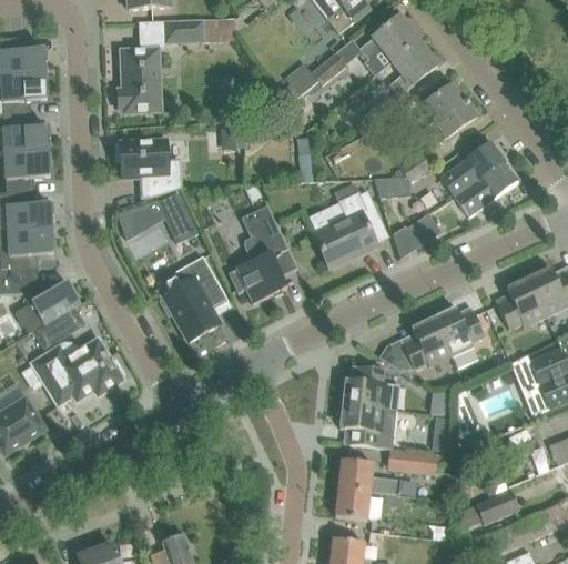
[(127,0),(128,9),(170,7),(169,0),(127,0)]
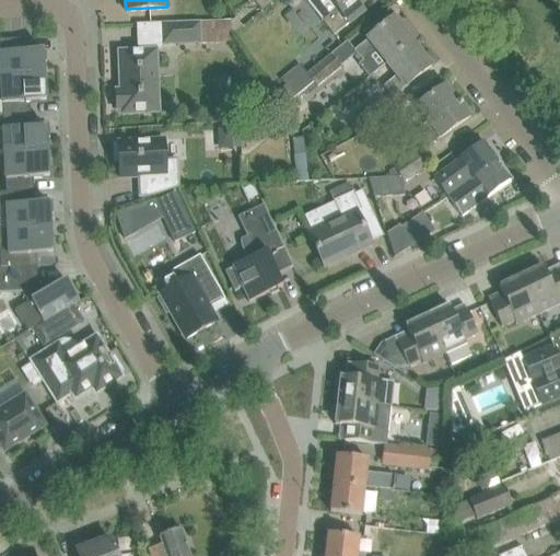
[(308,0),(322,16),(334,33),(364,8),(360,3),(363,0),(308,0)]
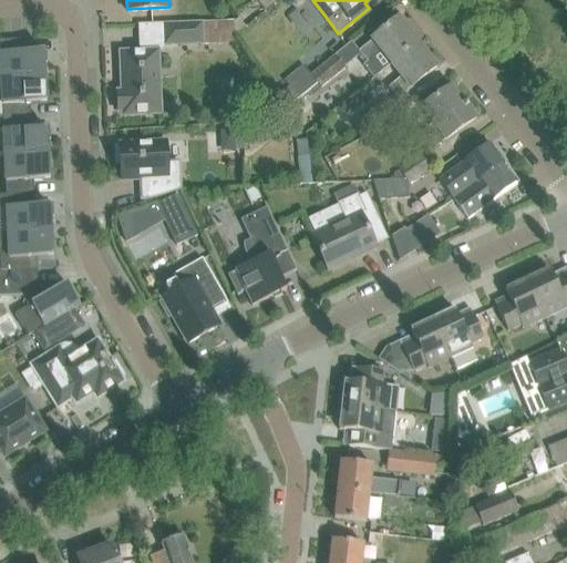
[(391,61),(418,40),(416,39),(422,36),(412,22),(406,27),(398,16),(358,48),(368,59),(380,48),(390,61),(391,61)]
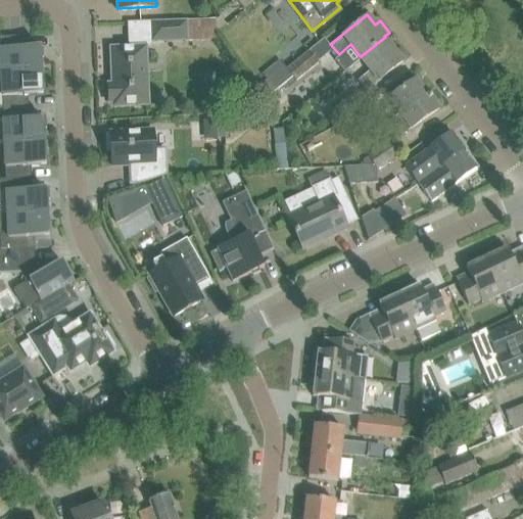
[(201,17),(186,18),(187,37),(201,36),(201,17)]
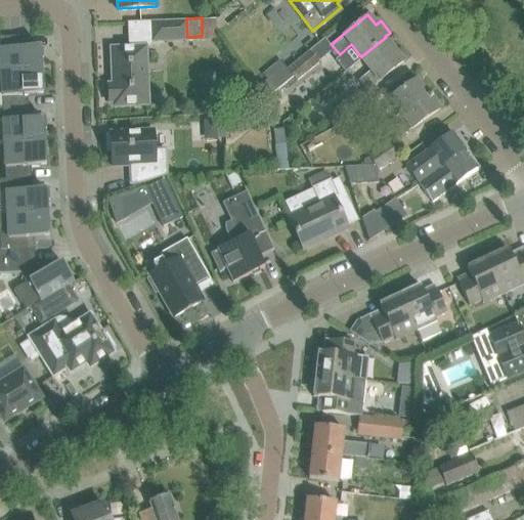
[(151,19),(153,38),(187,37),(186,18),(151,19)]
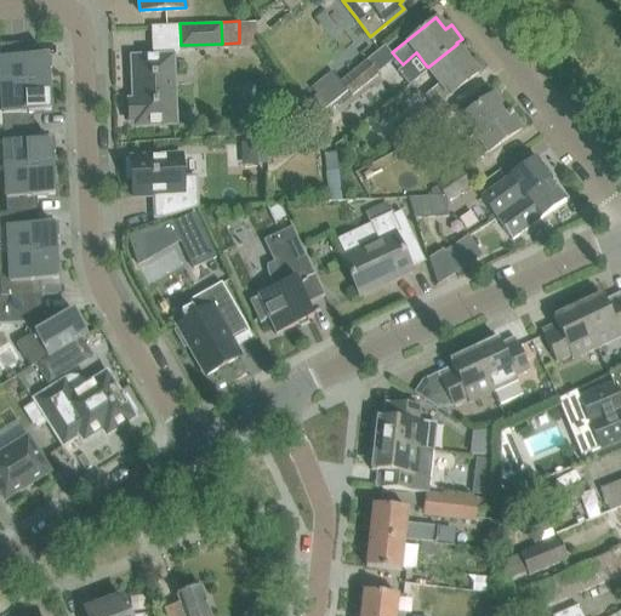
[(0,40),(0,53),(1,83),(50,81),(49,52),(32,53),(30,40),(0,40)]
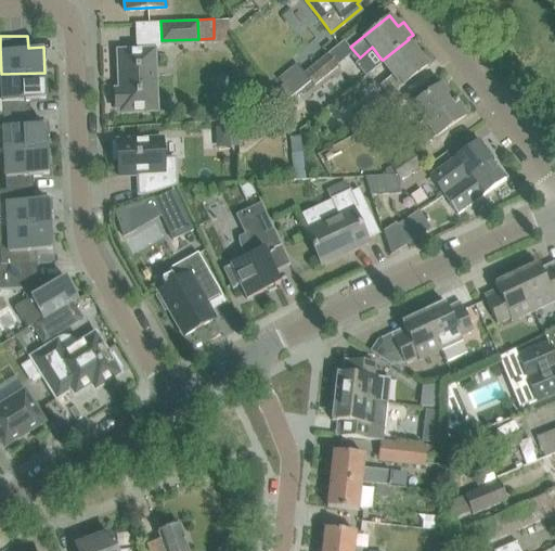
[(427,63),(409,39),(383,60),(392,72),(379,82),(388,93),(401,84),(427,63)]
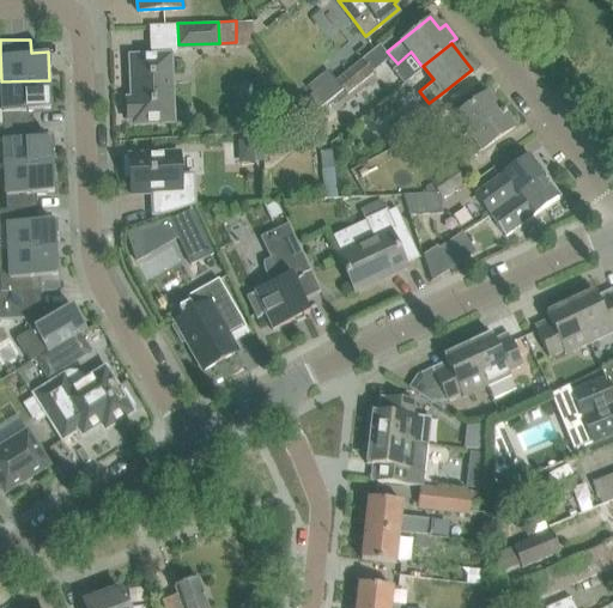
[(128,117),(133,117),(133,121),(174,120),(170,52),(131,53),(132,96),(127,96),(128,117)]
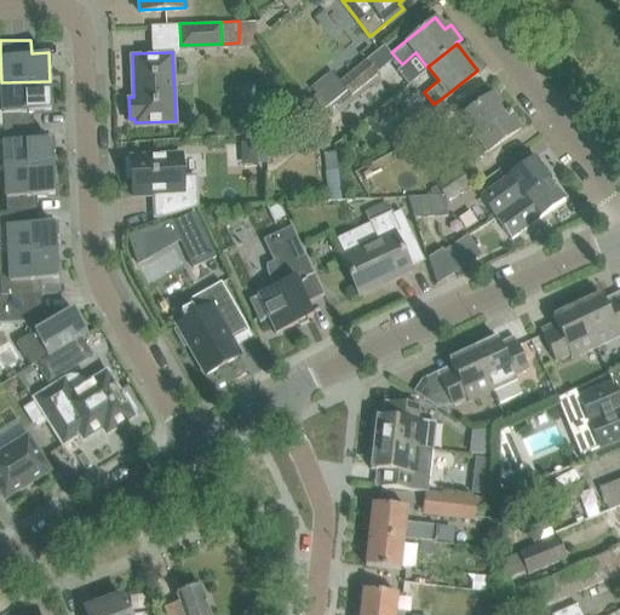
[(350,93),(378,70),(367,56),(339,78),(348,88),(350,93)]
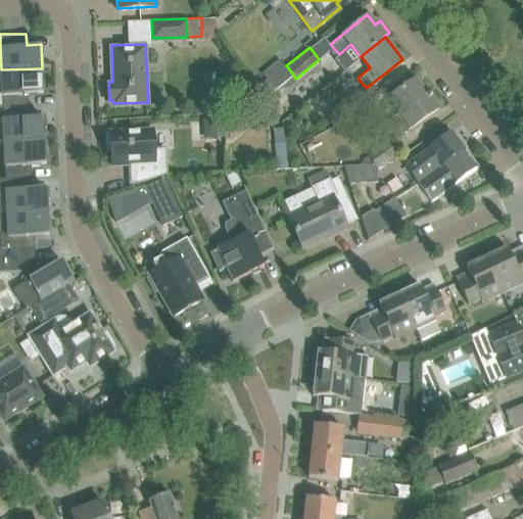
[(293,75),(286,65),(280,56),(262,71),(267,77),(257,84),(266,94),(293,75)]
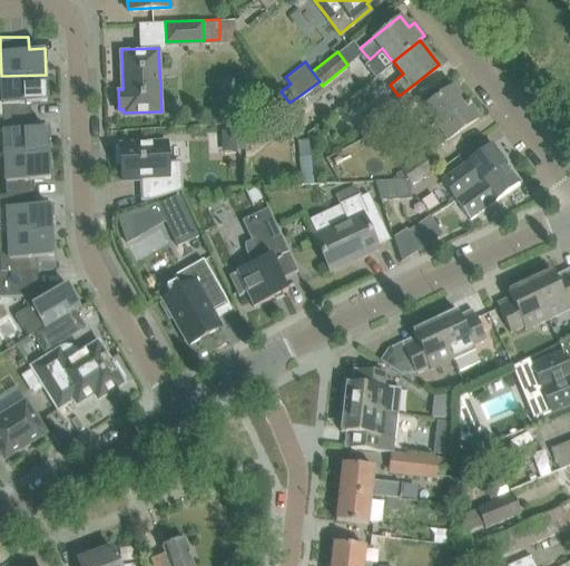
[(274,101),(272,62),(253,64),(255,103),(274,101)]
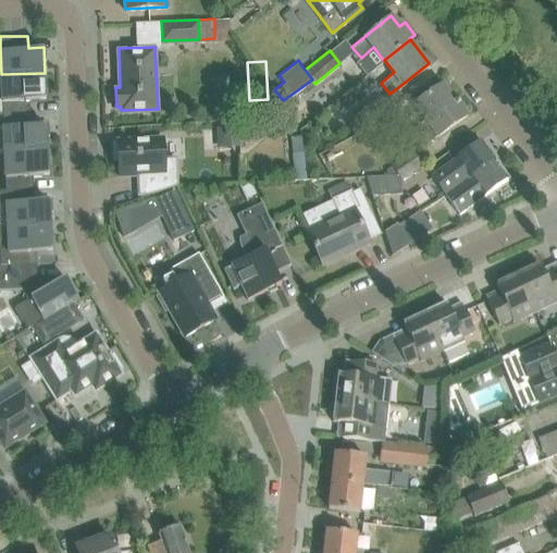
[(0,112),(3,112),(31,111),(31,99),(46,98),(45,73),(1,74),(0,74),(0,112)]
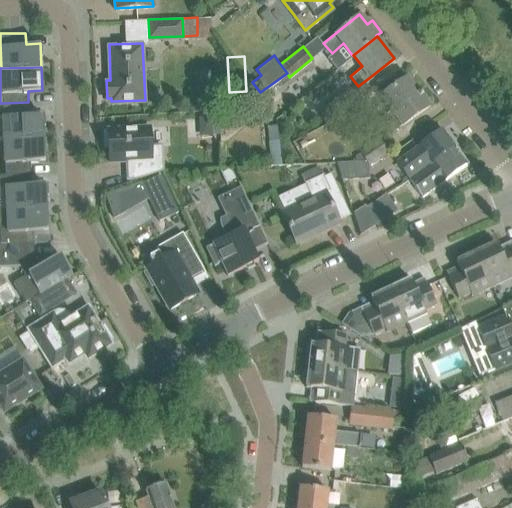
[(383,114),(393,129),(402,123),(430,104),(429,103),(426,105),(420,95),(423,93),(420,90),(418,91),(407,76),(391,88),(382,94),(392,108),(383,114)]
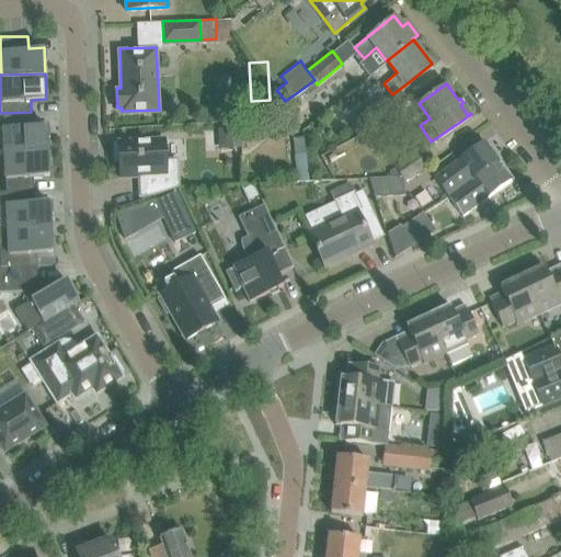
[(359,113),(368,127),(395,111),(386,97),(359,113)]
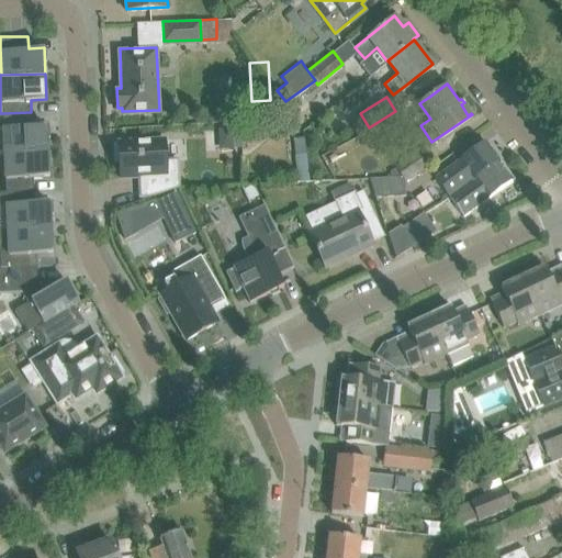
[(32,125),(31,112),(3,113),(3,123),(0,122),(0,152),(4,152),(48,149),(47,124),(32,125)]
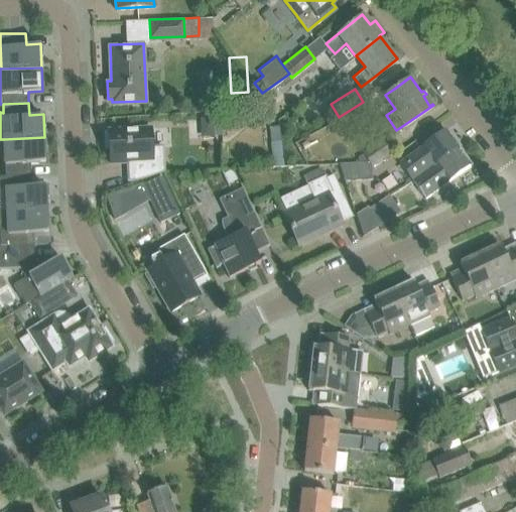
[(249,106),(221,108),(223,137),(251,135),(249,106)]
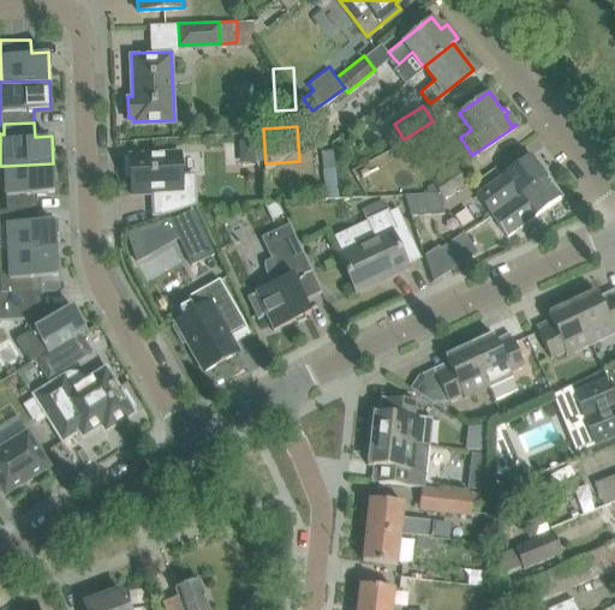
[(255,130),(240,130),(240,137),(248,144),(255,144),(255,130)]
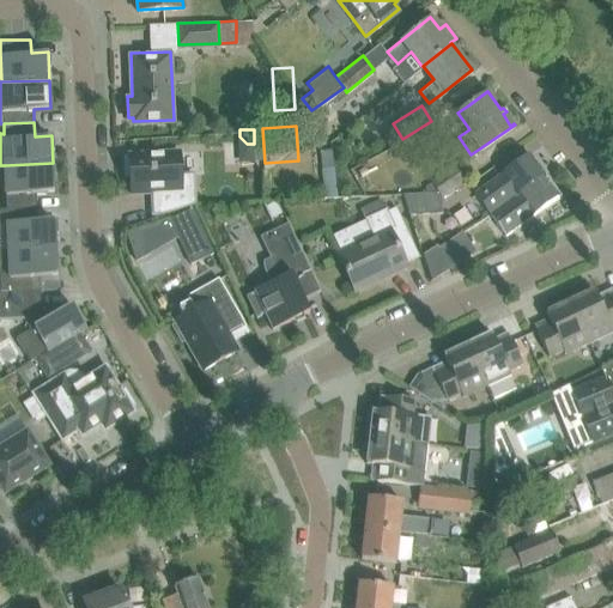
[(132,192),(152,190),(153,212),(164,211),(195,201),(194,172),(181,172),(181,150),(129,151),(131,154),(126,154),(127,172),(131,172),(132,192)]
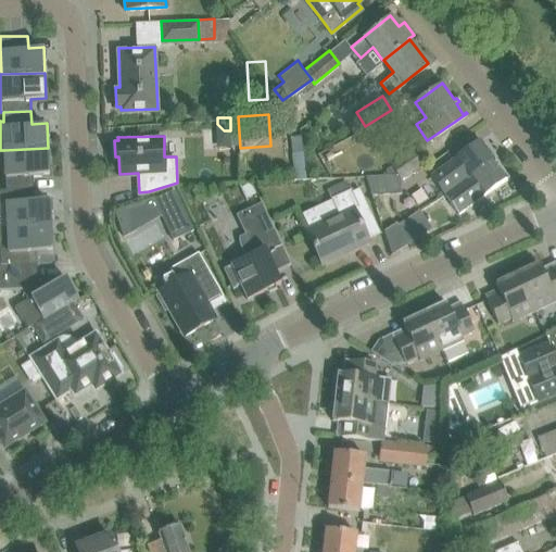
[(430,173),(445,193),(494,158),(480,137),(430,173)]
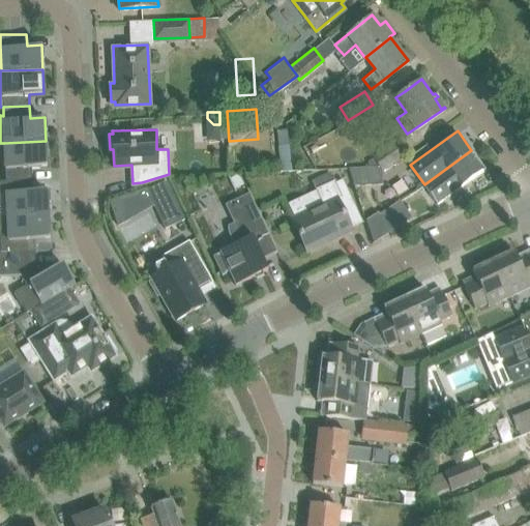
[(376,153),(384,165),(403,151),(395,140),(376,153)]
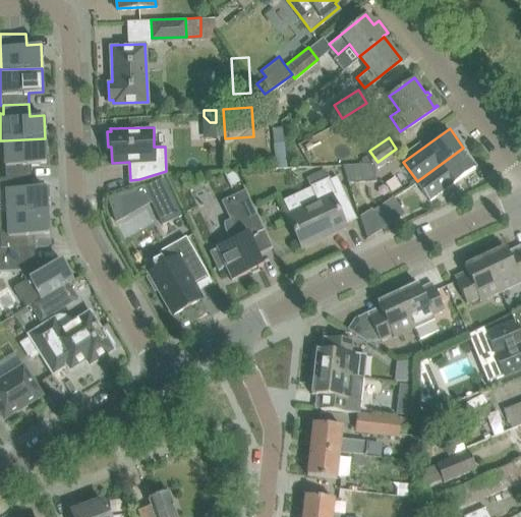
[(4,140),(6,176),(32,175),(32,163),(46,163),(45,138),(4,140)]
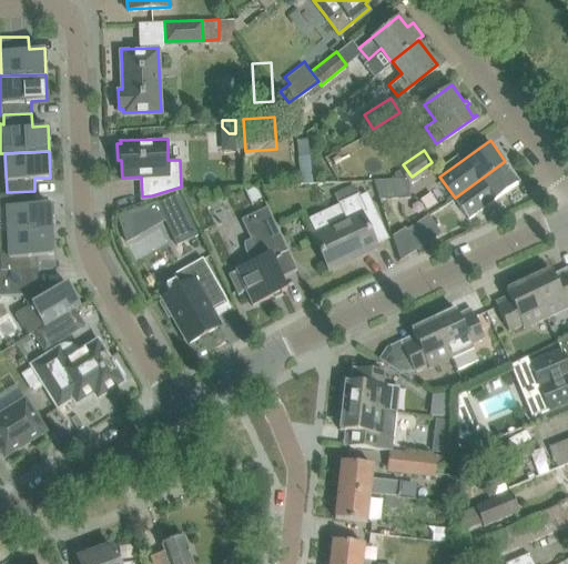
[(310,153),(298,154),(302,181),(313,180),(310,153)]
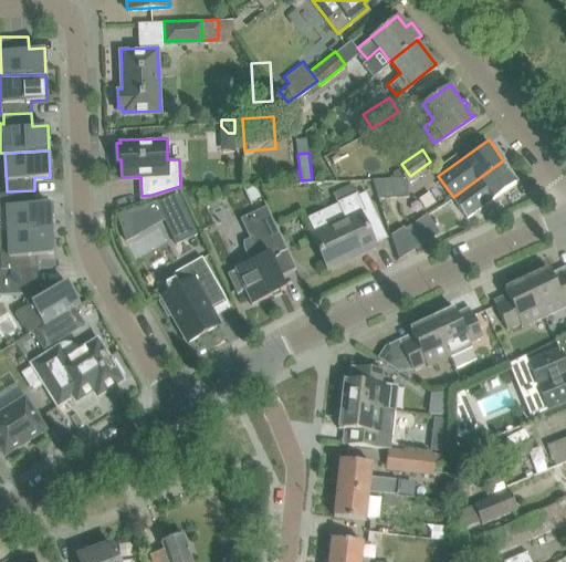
[(503,160),(453,197),(467,216),(516,179),(503,160)]
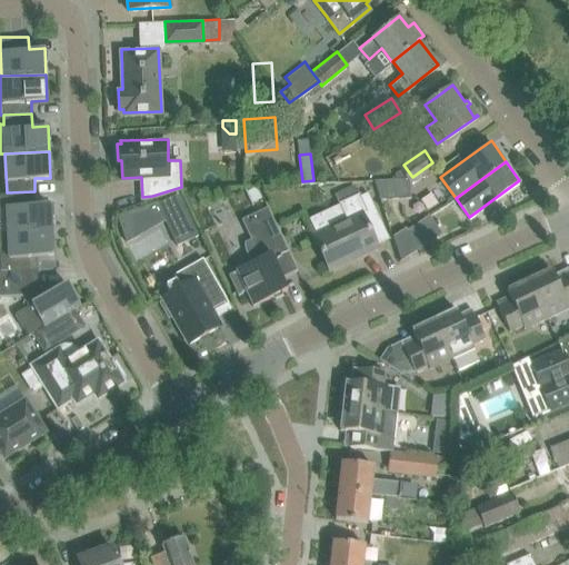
[(381,197),(391,197),(411,197),(410,182),(405,178),(373,179),(381,197)]
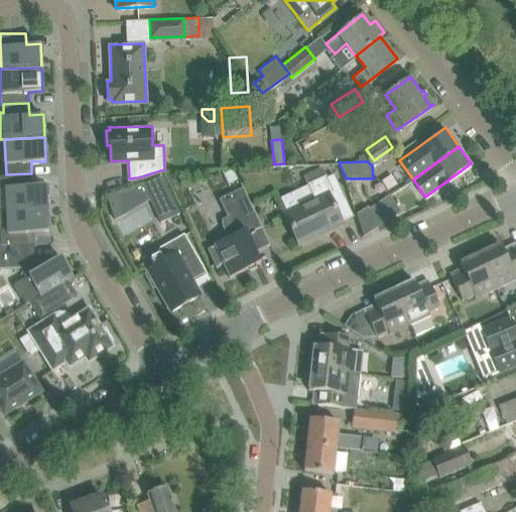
[(283,211),(290,225),(298,243),(299,242),(298,240),(328,226),(329,229),(343,222),(334,204),(328,192),(333,188),(320,164),(302,173),(313,197),(283,211)]
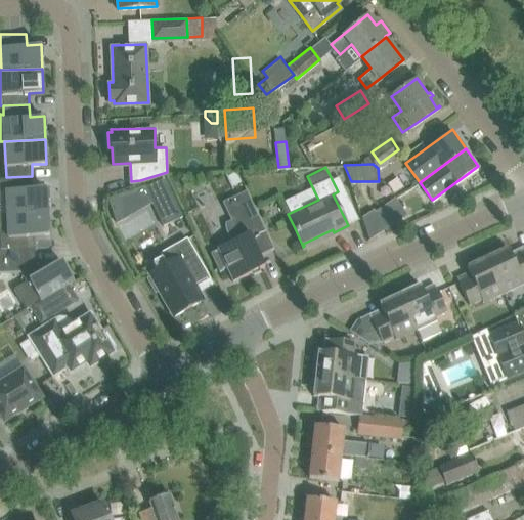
[(236,170),(227,174),(232,183),(241,179),(236,170)]
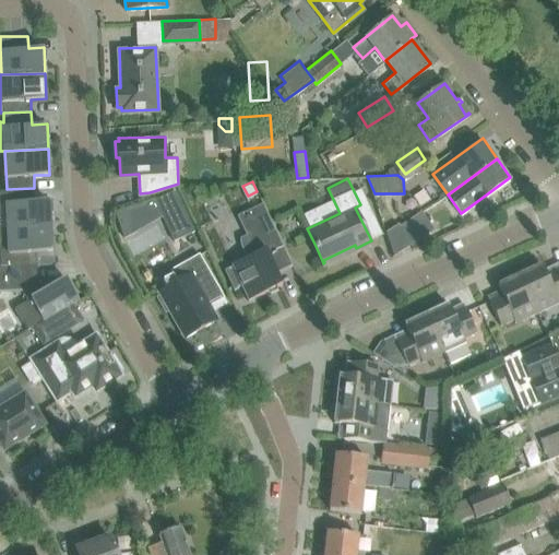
[(0,202),(7,203),(8,227),(51,225),(50,200),(35,200),(34,188),(7,189),(0,189),(0,202)]
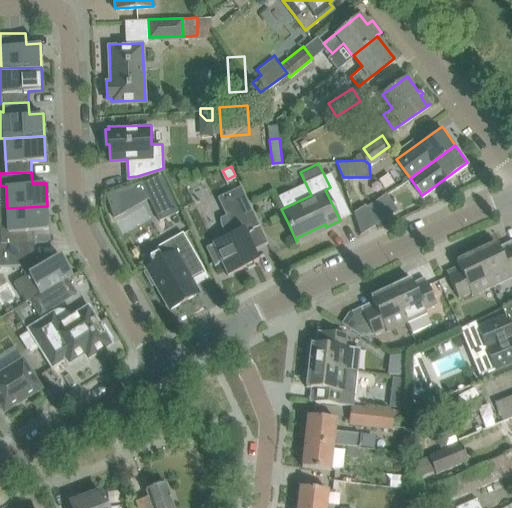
[(142,181),(106,193),(114,215),(149,195),(159,218),(178,210),(161,173),(142,181)]
